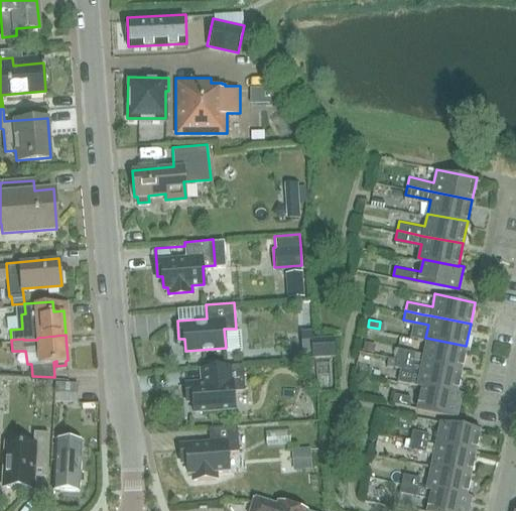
[(334,354),(334,337),(311,338),(312,355),(334,354)]
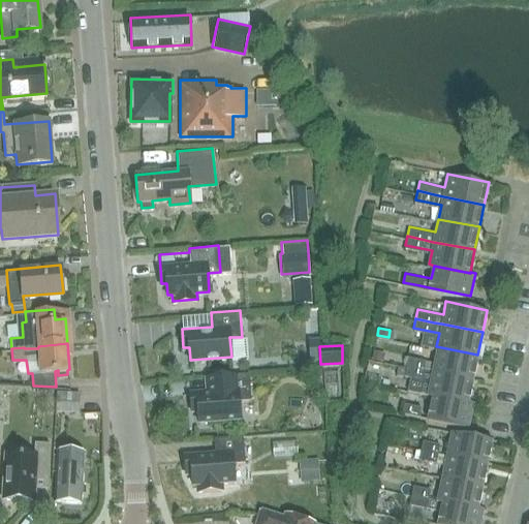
[(408,353),(406,364),(425,367),(432,369),(472,377),(477,355),(436,346),(434,359),(408,353)]
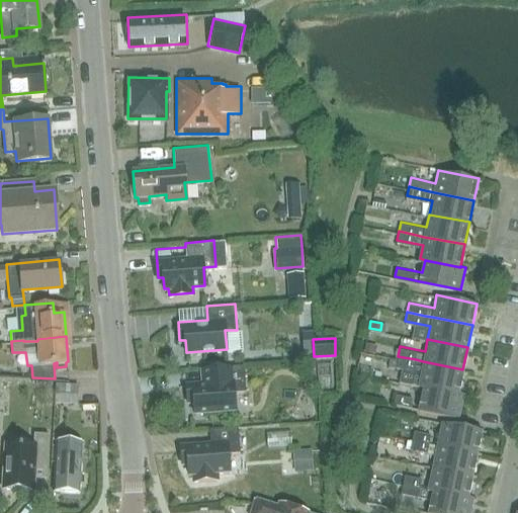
[(375,344),(366,342),(364,348),(374,350),(375,344)]
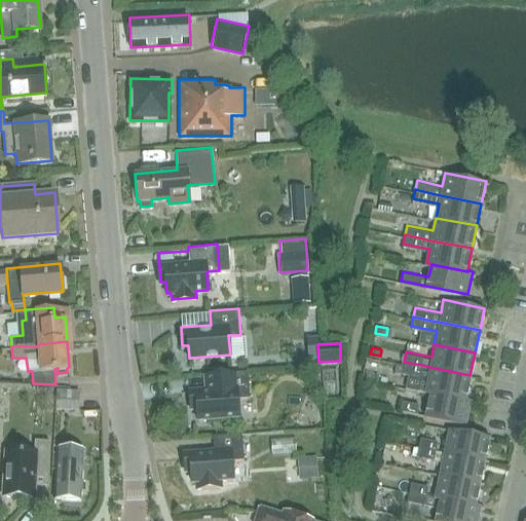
[(404,362),(402,371),(420,375),(422,365),(404,362)]
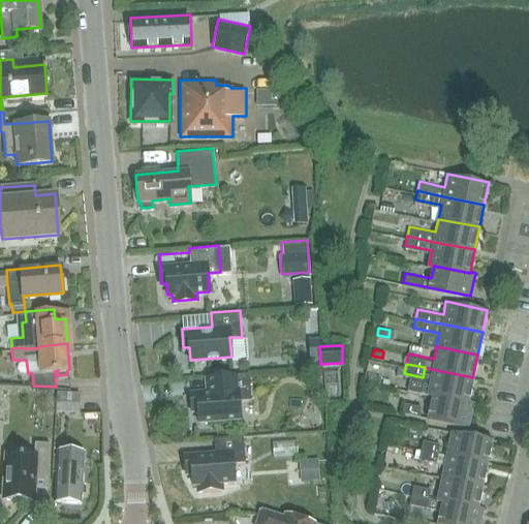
[(340,394),(338,369),(322,370),(324,395),(340,394)]
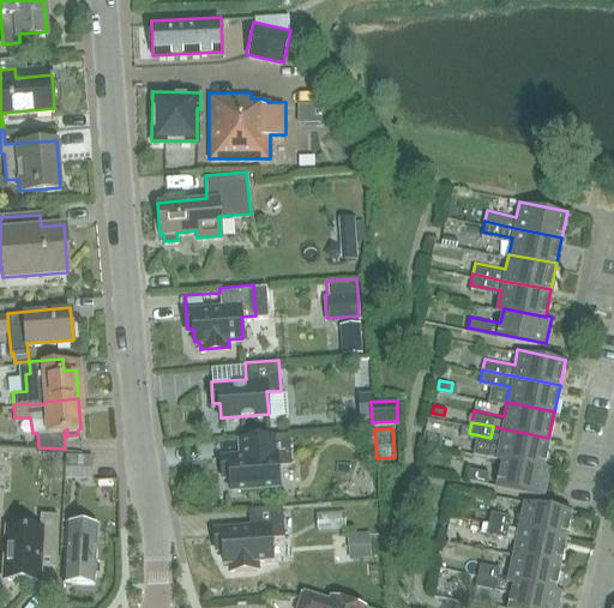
[(501,428),(495,455),(500,456),(543,465),(543,464),(548,438),(501,428)]
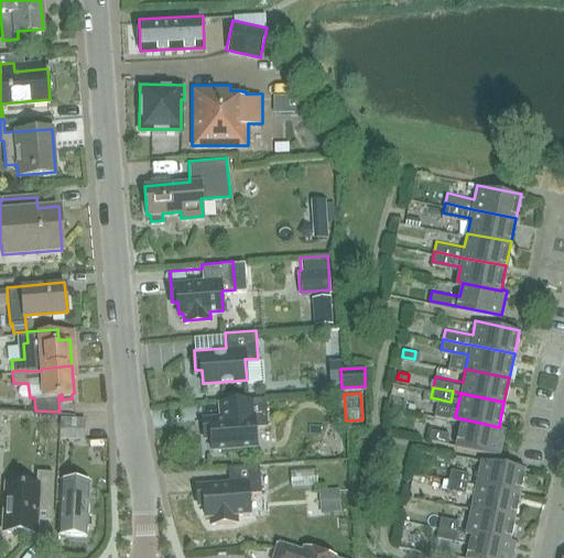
[(213,415),(197,417),(198,436),(205,436),(206,449),(256,445),(255,425),(268,424),(266,396),(234,398),(212,401),(213,415)]
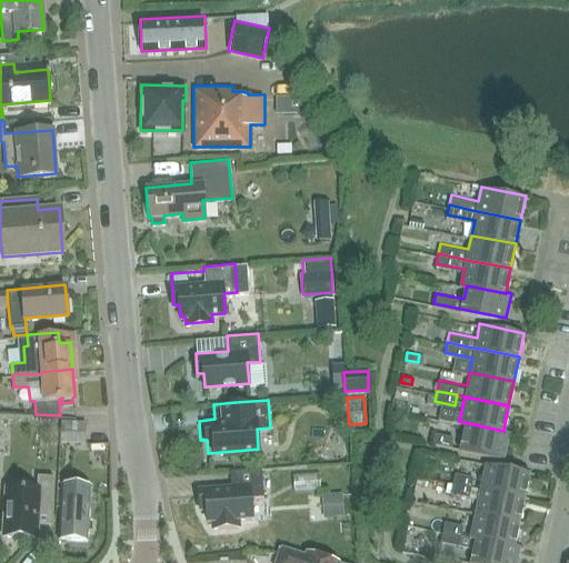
[(86,420),(61,419),(61,436),(85,438),(86,420)]
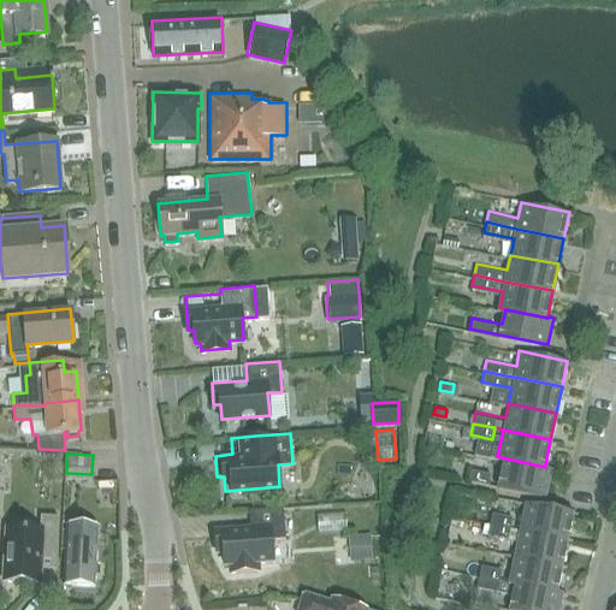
[(502,457),(497,484),(497,485),(545,495),(551,467),(545,466),(545,467),(502,457)]
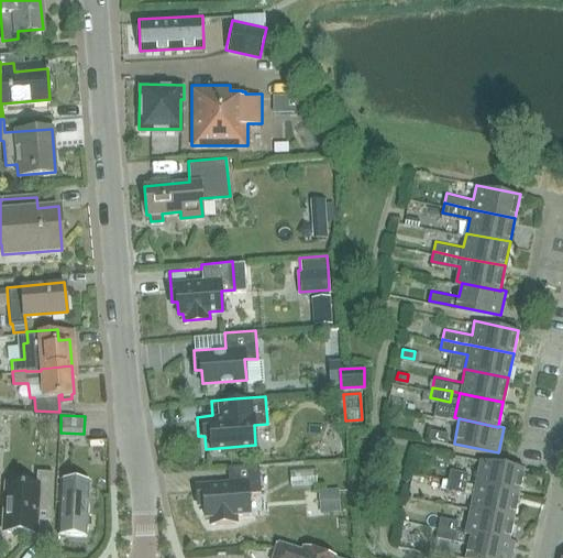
[(445,440),(448,430),(430,427),(428,437),(445,440)]
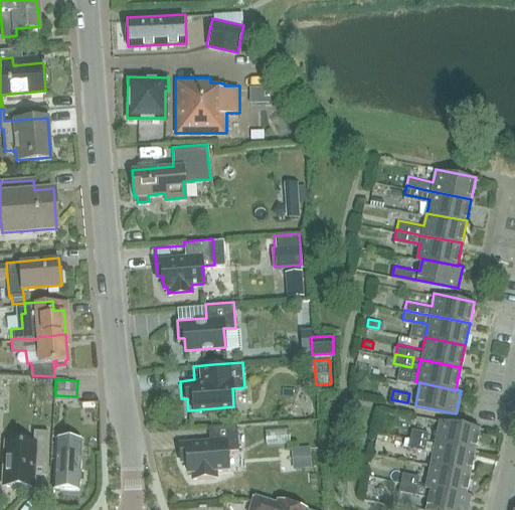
[(439,419),(434,441),(474,449),(478,427),(439,418),(439,419)]
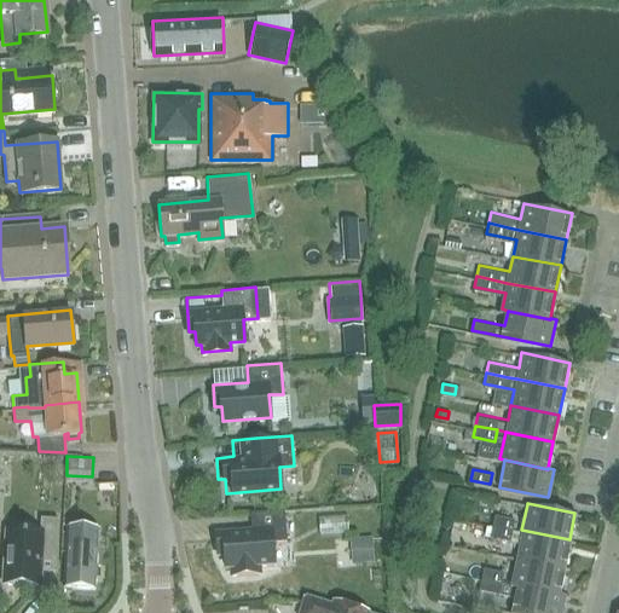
[(287,539),(284,508),(250,510),(252,527),(217,530),(218,553),(225,551),(226,566),(231,566),(231,573),(260,571),(259,564),(273,562),(272,541),(287,539)]
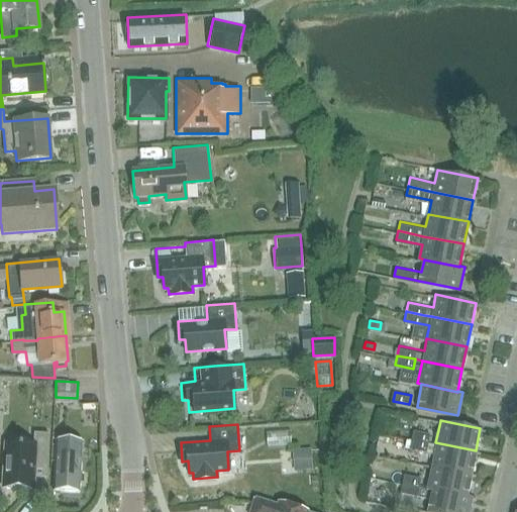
[(412,426),(410,435),(427,439),(429,430),(412,426)]
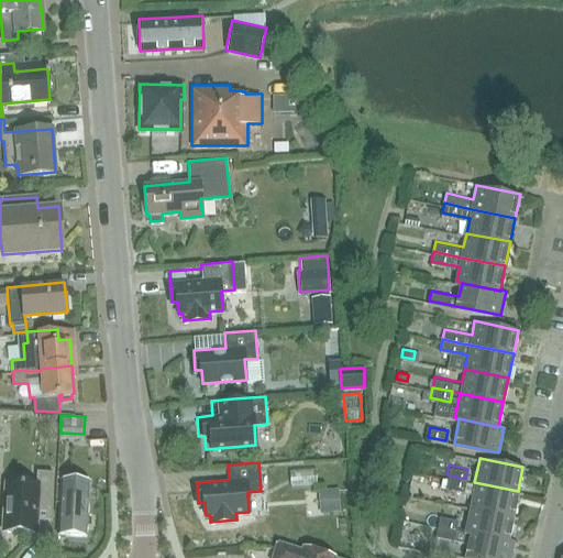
[(316,467),(290,469),(290,483),(317,482),(316,467)]
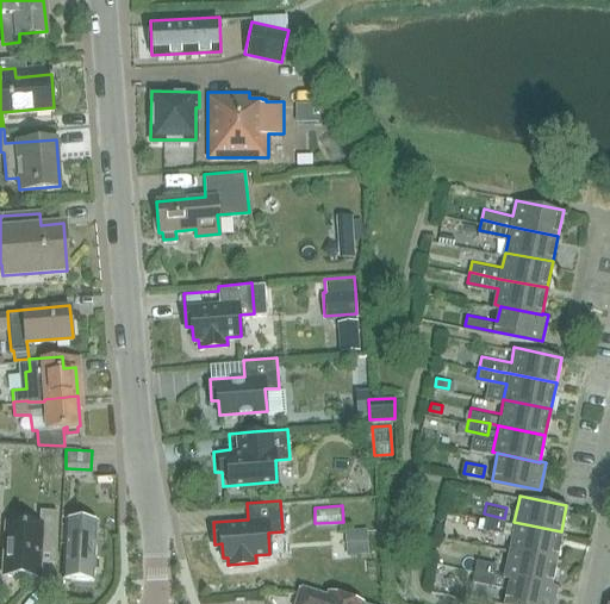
[(5,572),(38,574),(39,546),(55,547),(57,509),(39,508),(39,522),(7,520),(5,572)]
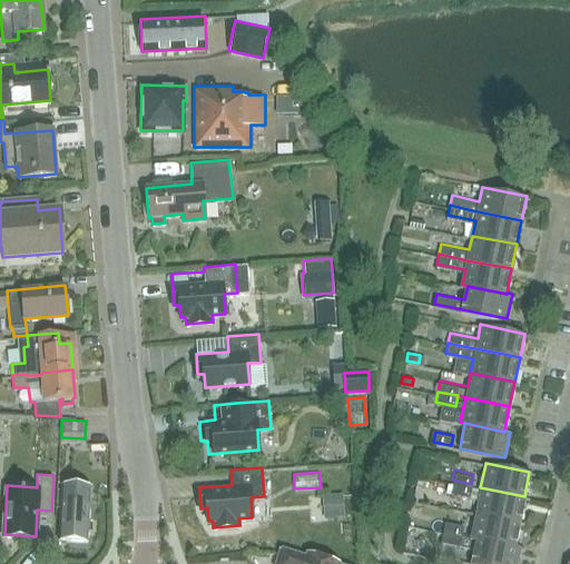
[(469,494),(471,484),(452,480),(450,491),(469,494)]
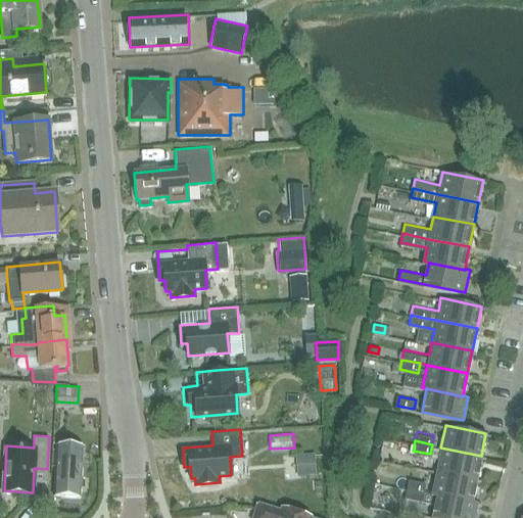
[(57,443),(56,451),(54,493),(81,496),(83,462),(84,462),(85,453),(83,453),(83,445),(57,443)]
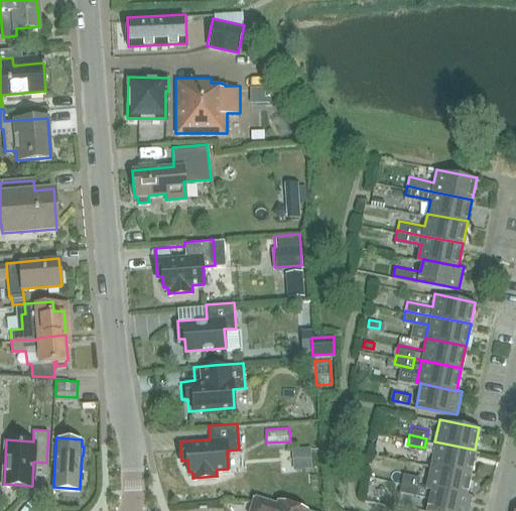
[(434,441),(430,464),(470,472),(475,450),(434,441)]
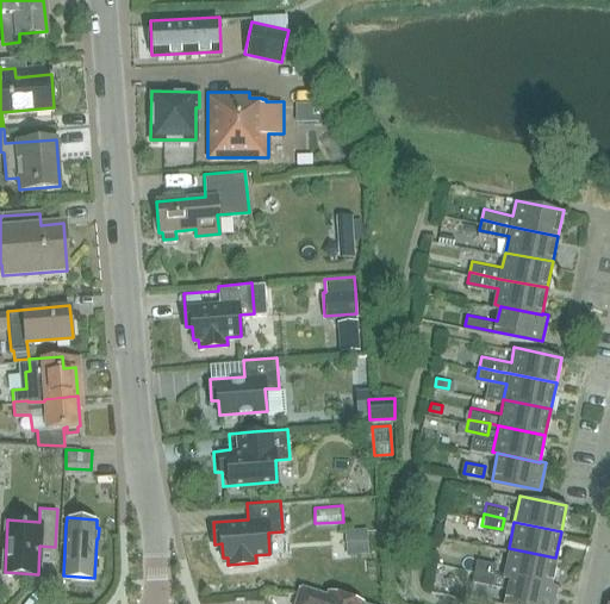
[(368,550),(367,527),(349,528),(350,552),(368,550)]
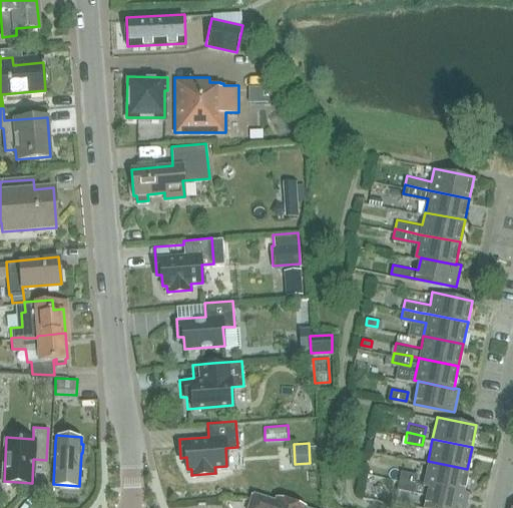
[(428,461),(423,483),(428,483),(462,491),(467,469),(428,461)]
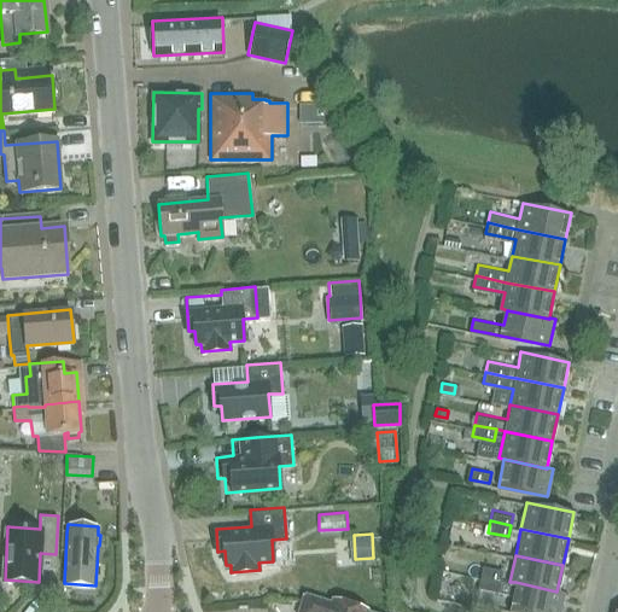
[(482,565),(479,575),(499,580),(501,569),(482,565)]
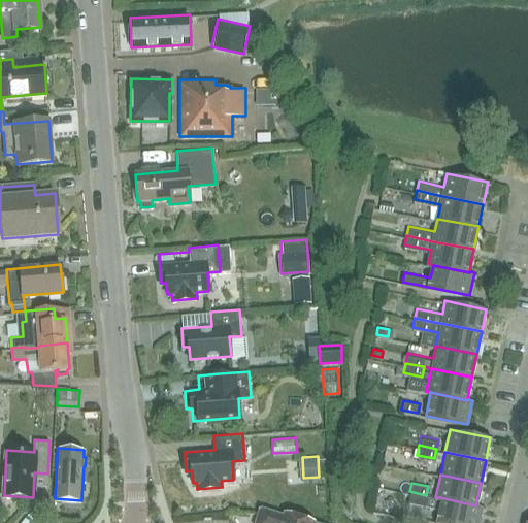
[(409,491),(407,500),(438,507),(435,522),(437,522),(477,522),(482,507),(475,505),(440,497),(435,497),(426,495),(409,491)]
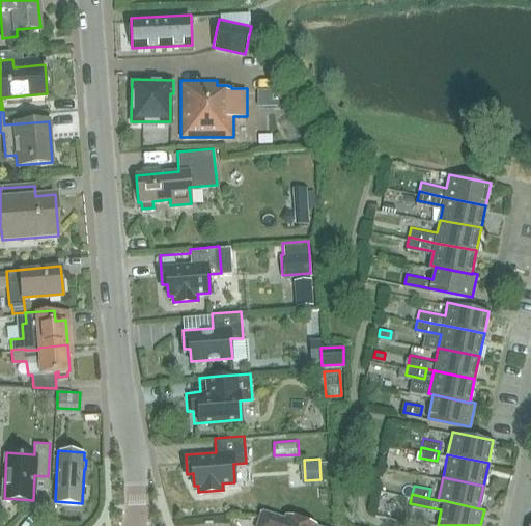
[(260,509),(255,525),(323,525),(315,523),(315,522),(285,513),(284,517),(260,509)]
